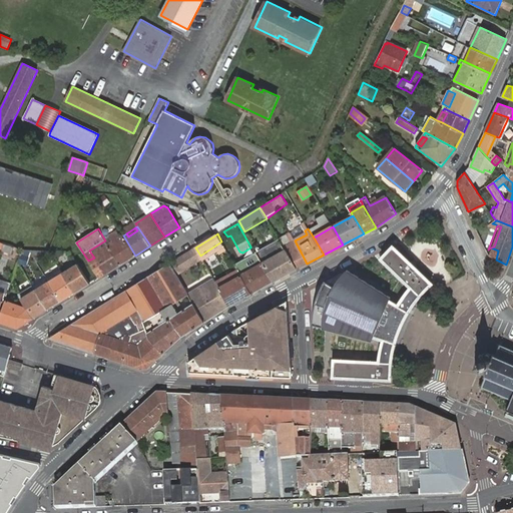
[(108,244),(120,265),(135,255),(123,235),(120,237),(121,240),(113,246),(111,242),(108,244)]
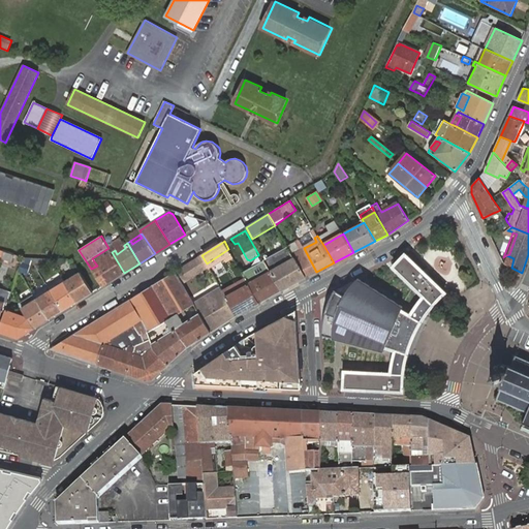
[(124,245),(115,250),(117,254),(125,248),(124,245)]
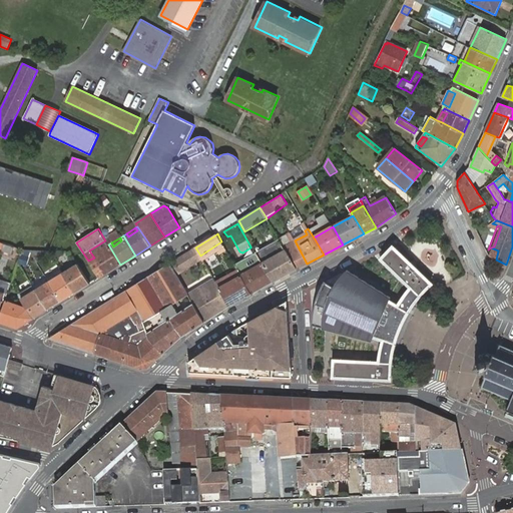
[(94,258),(104,275),(120,265),(108,244),(105,240),(89,250),(94,258)]
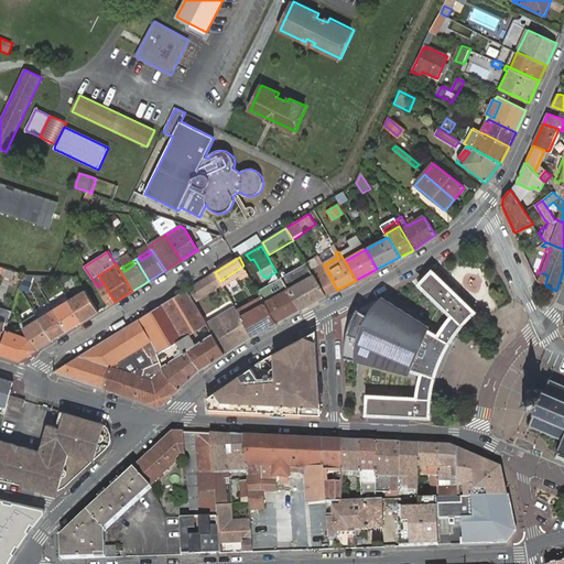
[(327,295),(337,290),(324,264),(312,271),(314,275),(315,275),(327,295)]
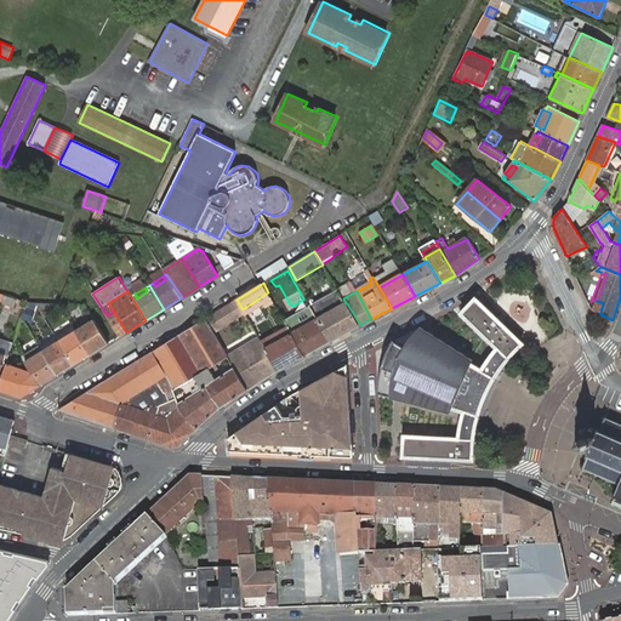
[(513,353),(523,343),(477,297),(462,313),(499,348),(510,358),(513,353)]
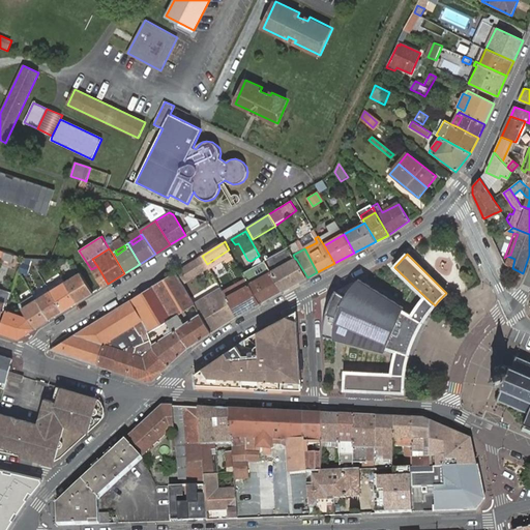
[(285,265),(295,259),(293,255),(282,261),(285,265)]
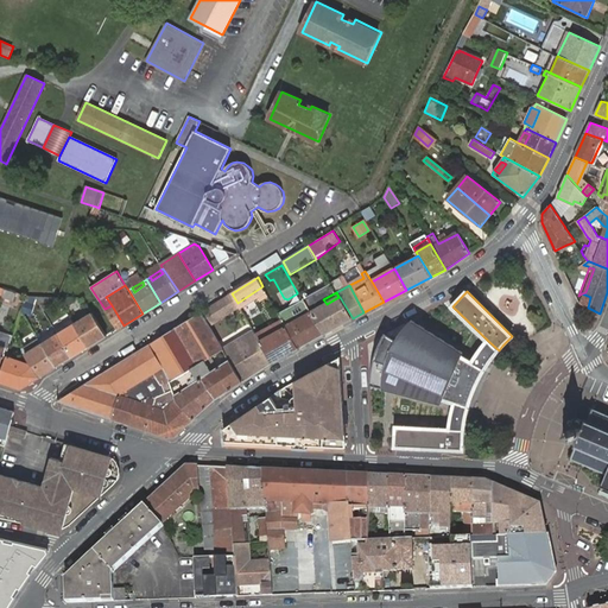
[(202,312),(210,325),(229,314),(227,310),(238,304),(238,303),(232,293),(202,312)]
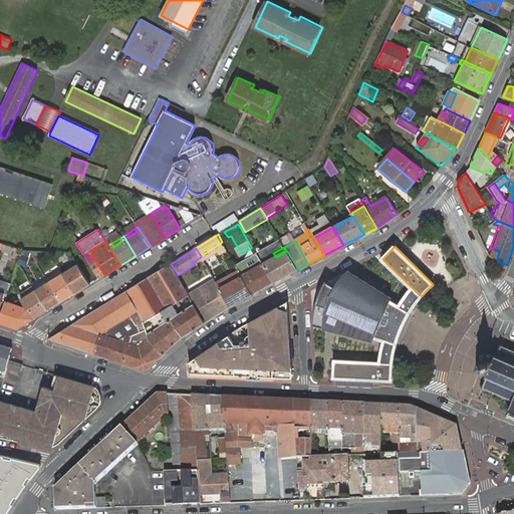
[(489,250),(487,250),(490,257),(497,260),(499,251),(492,248),(489,250)]
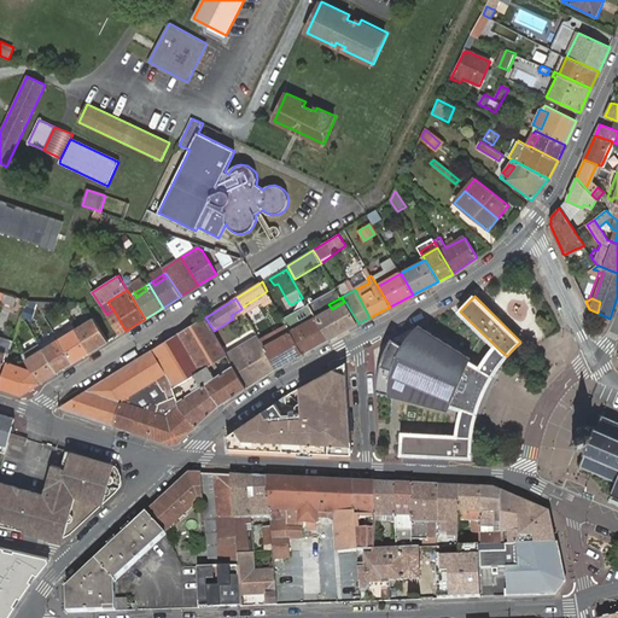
[(66,313),(83,302),(60,302),(66,313)]
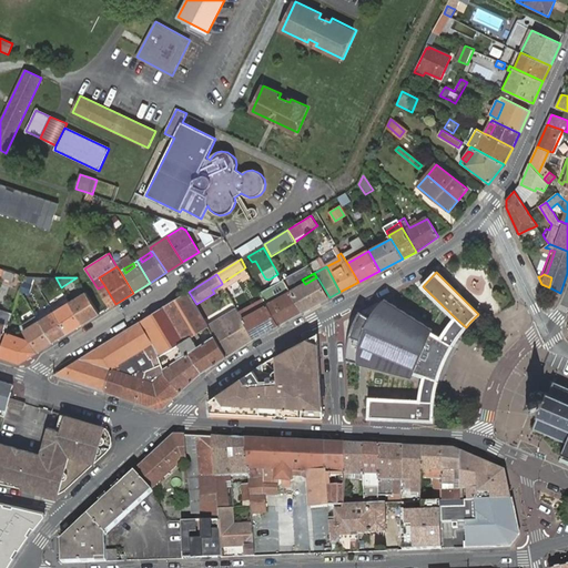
[(303,312),(330,297),(317,277),(316,277),(305,284),(291,292),(303,312)]
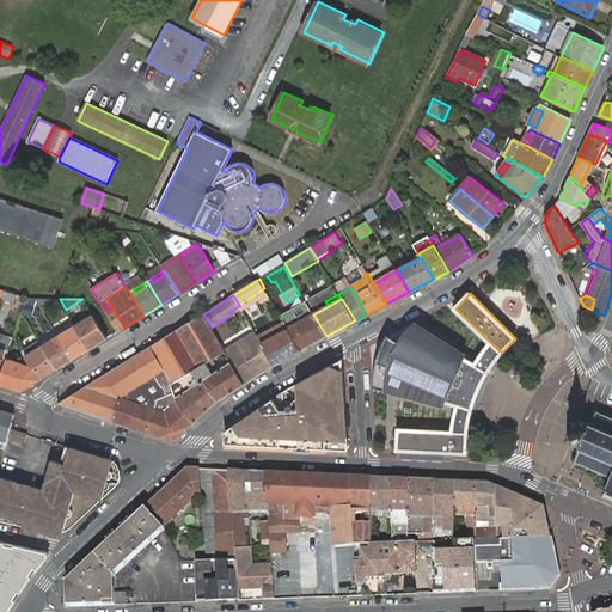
[(124,328),(112,307),(105,311),(108,314),(111,312),(116,318),(112,320),(118,331),(124,328)]
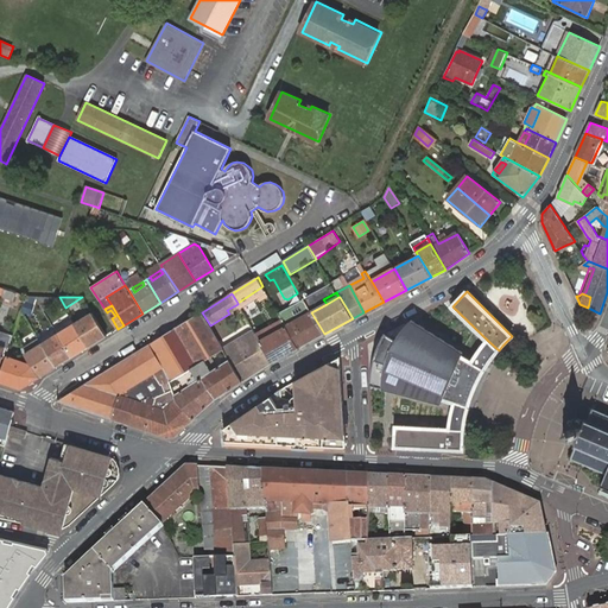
[(76,324),(94,314),(90,309),(73,320),(76,324)]
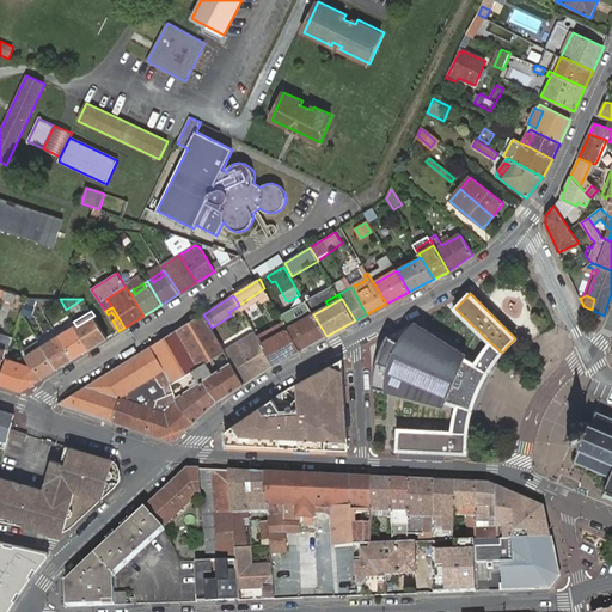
[(191,372),(199,368),(207,363),(225,352),(203,314),(151,347),(166,371),(171,384),(191,372)]
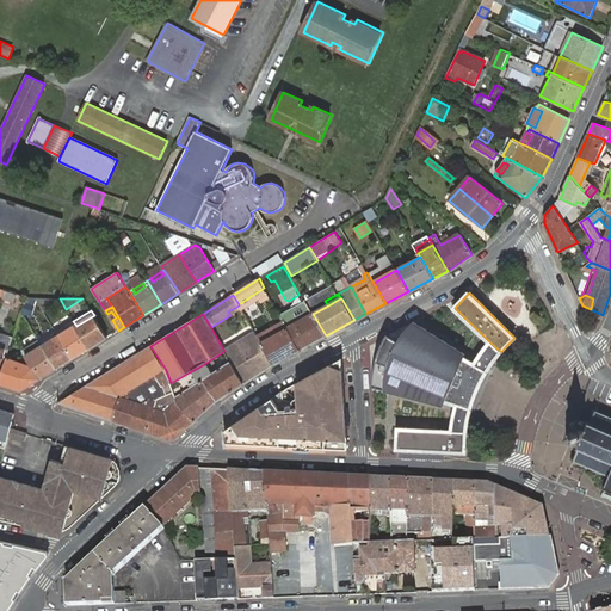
[(326,335),(313,314),(288,328),(301,350),(326,335)]
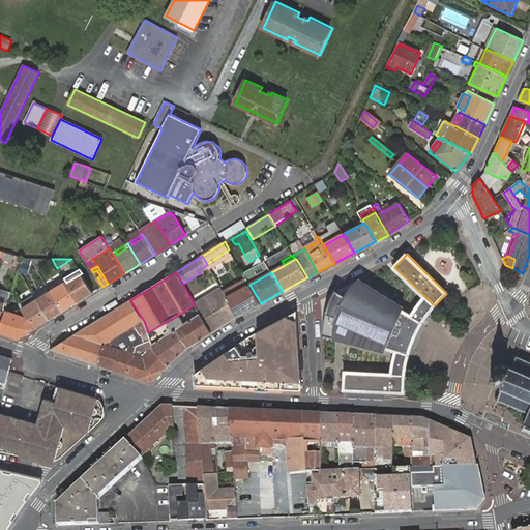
[(79,302),(94,292),(82,273),(66,283),(79,302)]
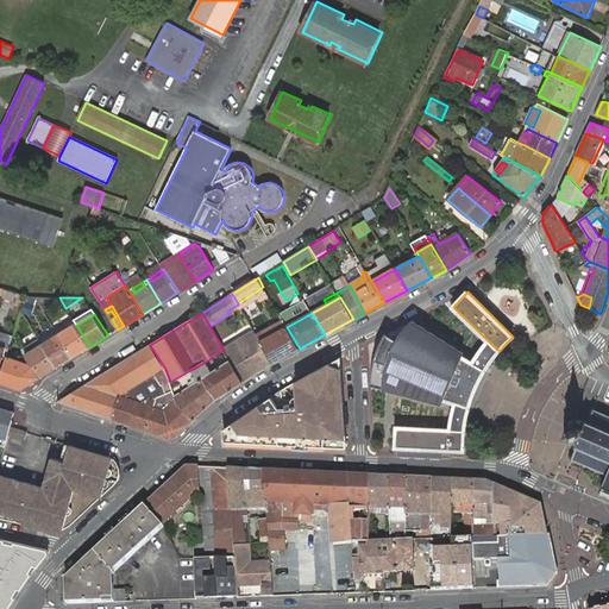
[(73,358),(90,347),(76,325),(73,320),(56,331),(60,336),(73,358)]
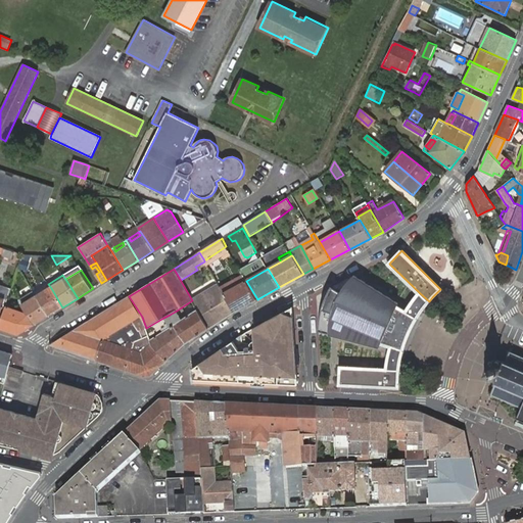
[(412,328),(417,318),(407,312),(397,306),(398,303),(355,275),(349,281),(348,279),(336,285),(336,286),(334,286),(329,291),(326,297),(324,304),(324,311),(325,312),(324,314),(328,326),(331,326),(330,333),(380,346),(381,343),(391,346),(403,350),(407,339),(412,328)]
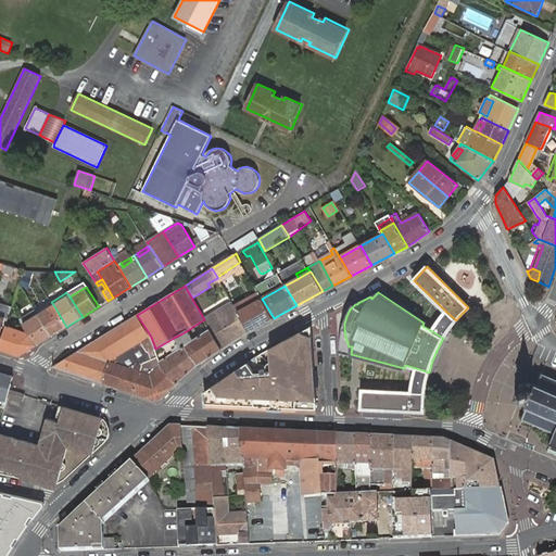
[(274,318),(262,299),(260,293),(256,295),(260,301),(248,308),(244,302),(236,307),(250,331),(274,318)]
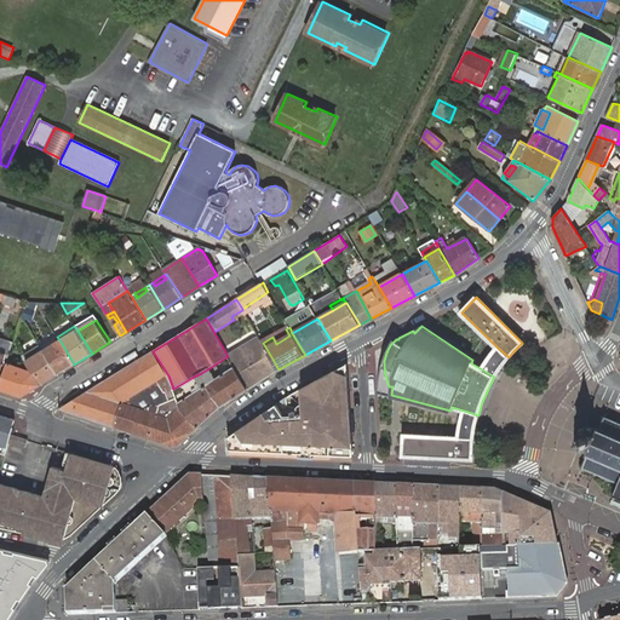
[(286,329),(273,337),(276,344),(290,336),(286,329)]
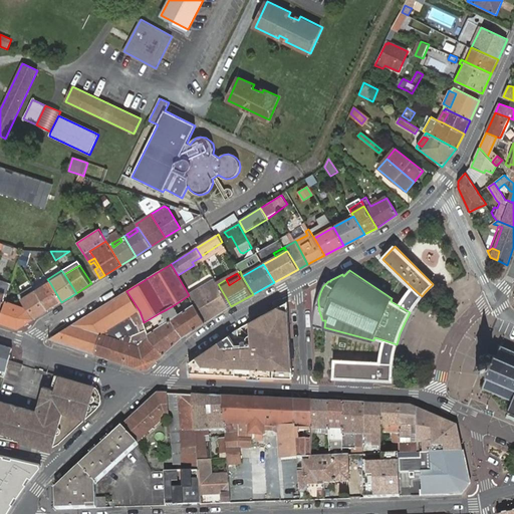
[(50,283),(47,279),(33,288),(36,292),(50,283)]
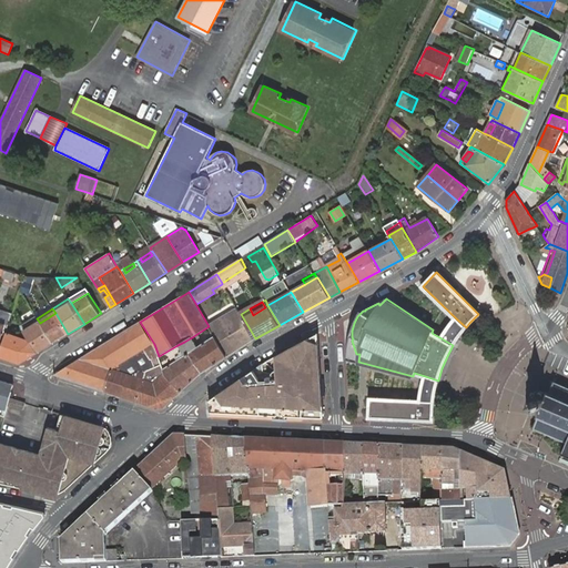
[(217,324),(210,328),(215,337),(226,357),(255,338),(241,314),(239,311),(232,316),(230,313),(215,322),(217,324)]
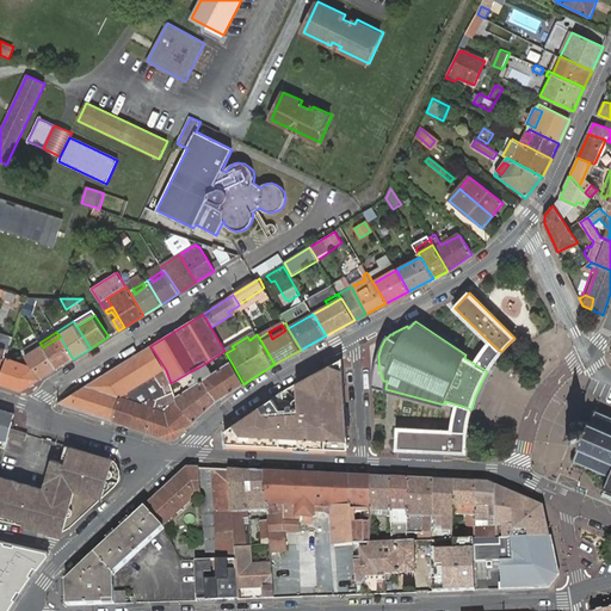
[(43,347),(57,369),(73,359),(60,337),(43,347)]
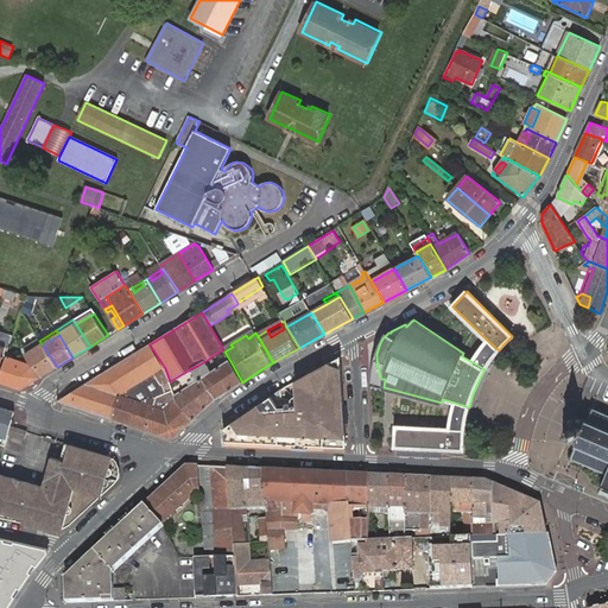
[(33,366),(40,378),(57,367),(43,346),(39,341),(24,352),(33,366)]
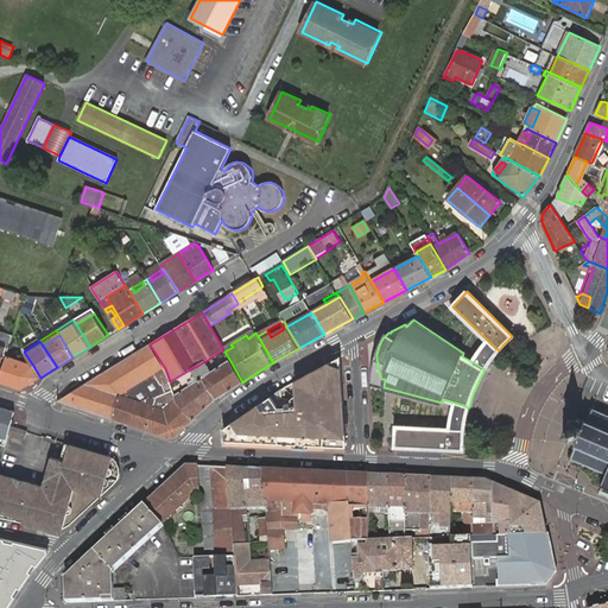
[(491,361),(499,350),(488,341),(487,342),(479,352),(473,362),(485,369),(491,361)]
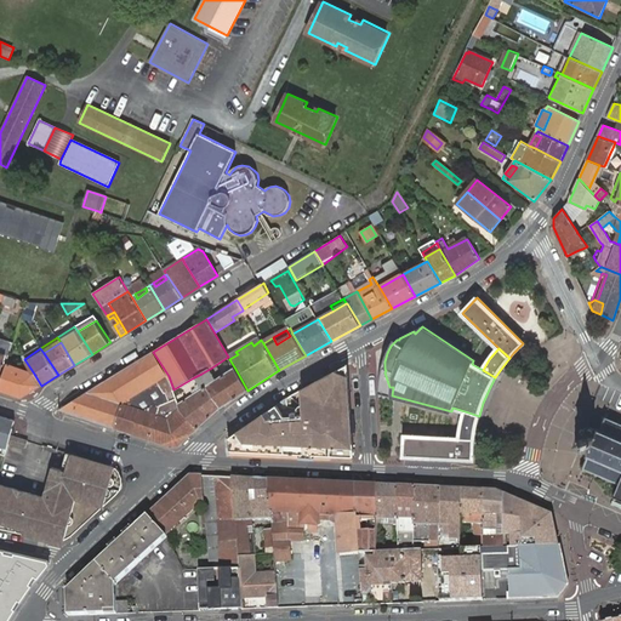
[(169,376),(153,352),(80,397),(83,402),(78,416),(113,428),(121,404),(158,381),(164,392),(166,392),(169,398),(176,396),(174,389),(169,376)]
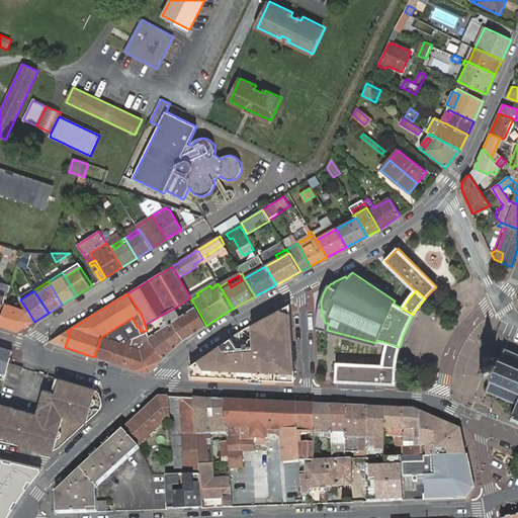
[(0,321),(0,326),(18,332),(34,322),(28,312),(5,305),(0,321)]
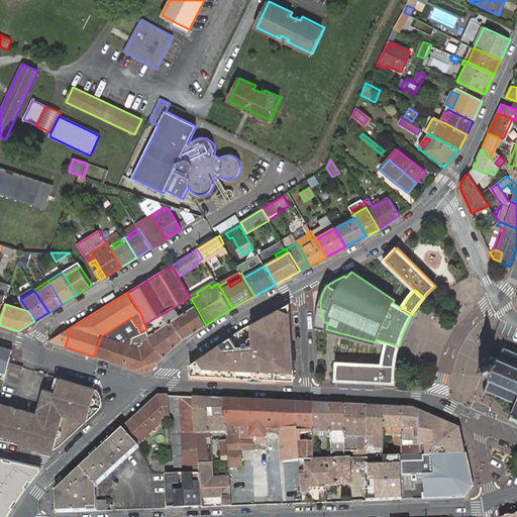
[(265,382),(294,383),(289,304),(244,328),(232,337),(237,380),(265,382)]
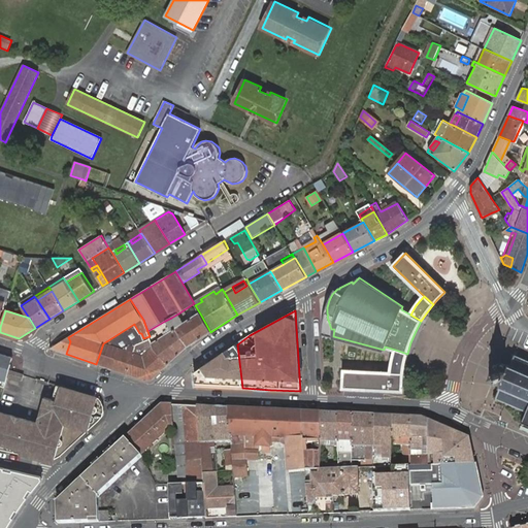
[(189,347),(210,332),(200,314),(184,323),(178,314),(171,318),(189,347)]
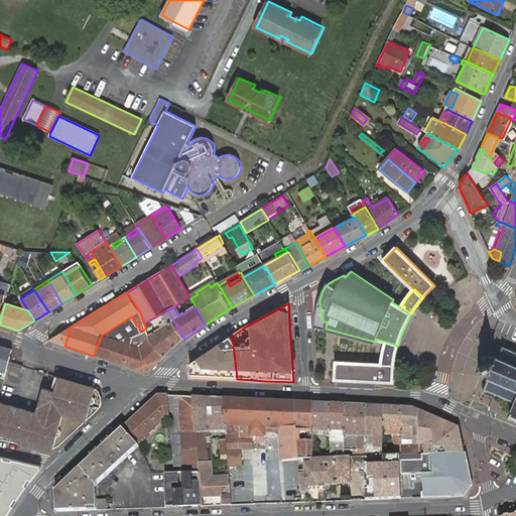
[(164,356),(184,339),(167,310),(161,313),(167,323),(148,335),(150,341),(164,356)]
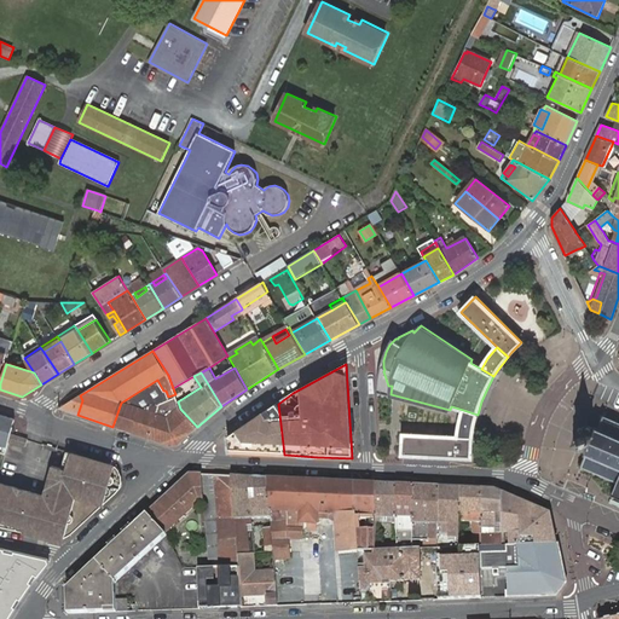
[(166,401),(169,400),(168,397),(166,391),(163,391),(157,380),(121,403),(113,427),(132,433),(140,409),(129,405),(137,400),(139,404),(144,401),(143,399),(151,393),(152,395),(162,393),(166,401)]
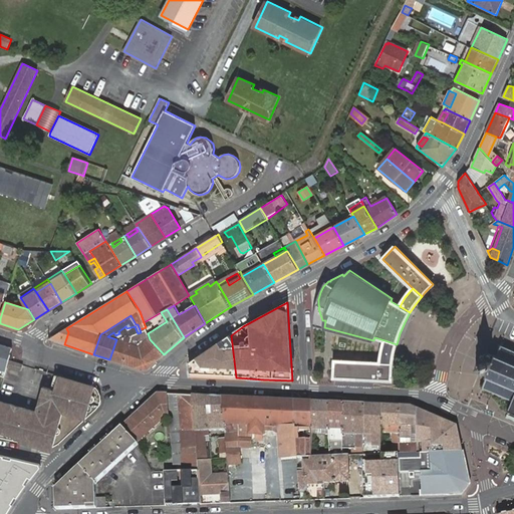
[(48,339),(64,344),(68,332),(66,328),(48,339)]
